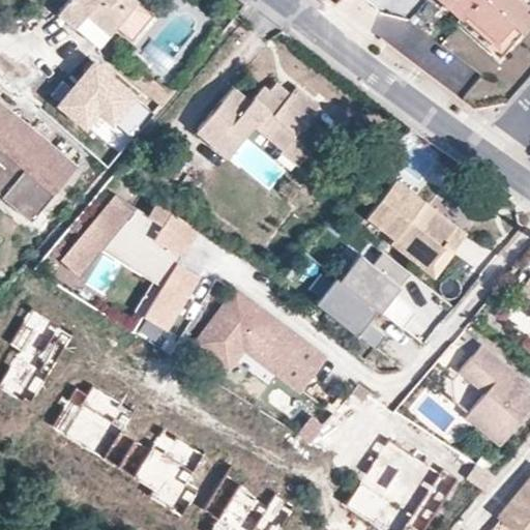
[(68,0),(58,13),(99,48),(136,2),(133,0),(68,0)]
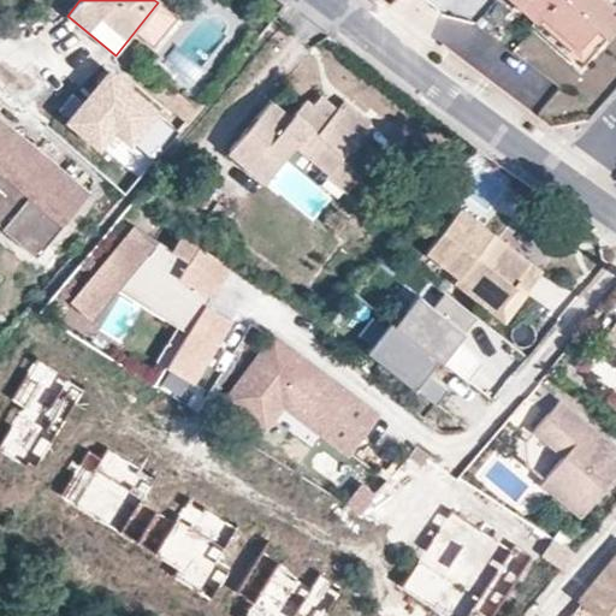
[(515,0),(535,18),(538,19),(543,15),(576,45),(594,27),(604,36),(615,23),(615,9),(606,0),(515,0)]
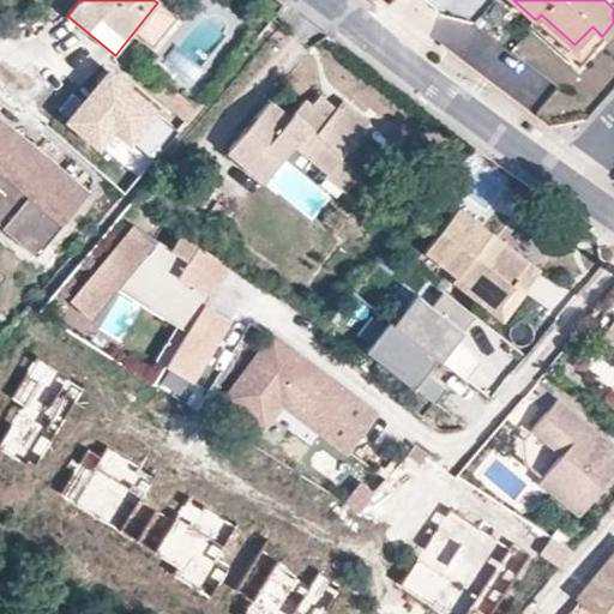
[(536,19),(534,18),(529,23),(577,65),(602,36),(593,26),(575,44),(541,14),(536,19)]
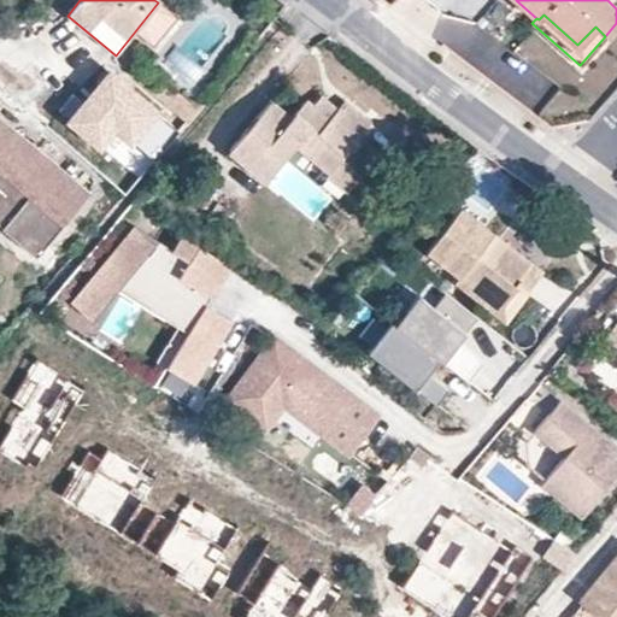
[(139,82),(184,122),(197,110),(148,70),(139,82)]
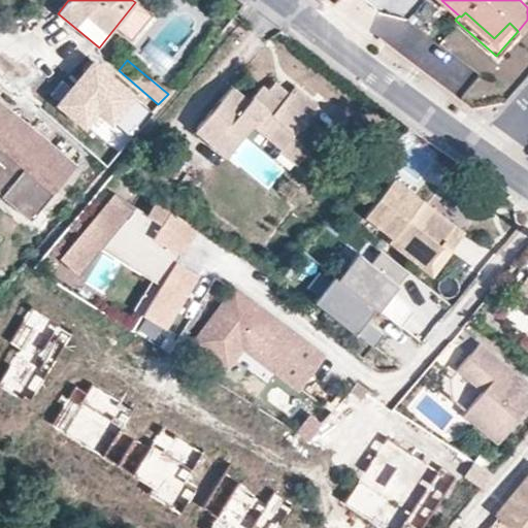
[(282,101),(267,89),(262,84),(248,100),(231,87),(195,129),(226,156),(253,124),(282,149),(279,151),(297,164),(323,131),(306,118),(315,105),(293,88),(286,96),(282,101)]
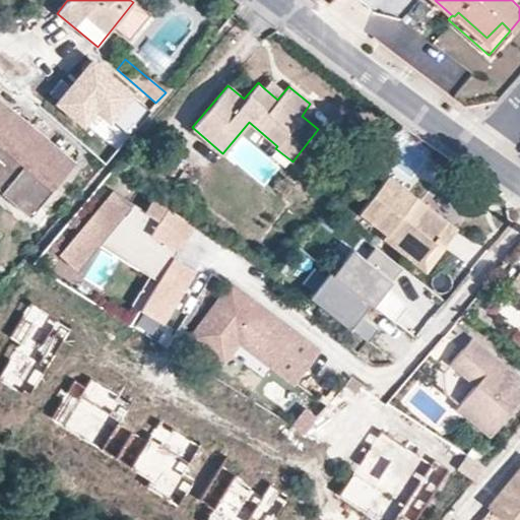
[(267,82),(263,87),(277,100),(281,94),(267,82)]
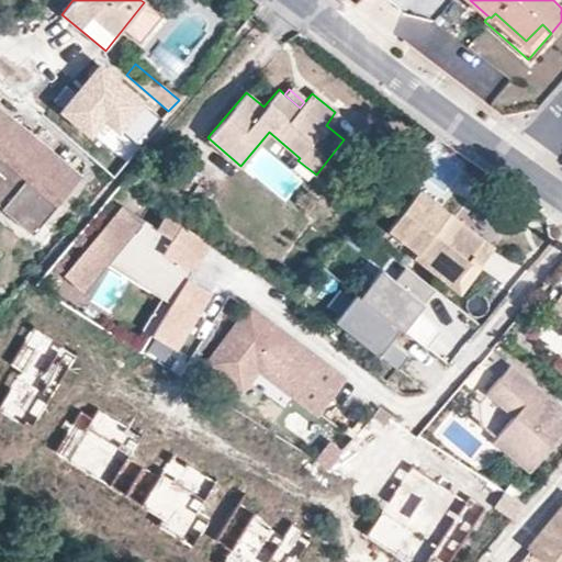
[(0,206),(31,233),(79,177),(0,109),(0,206)]
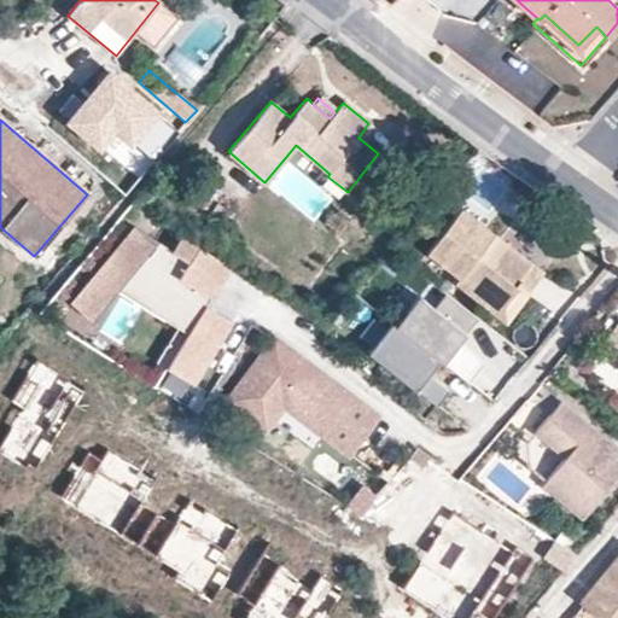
[(427,252),(460,277),(462,275),(502,307),(518,286),(526,292),(543,272),(461,209),(427,252)]
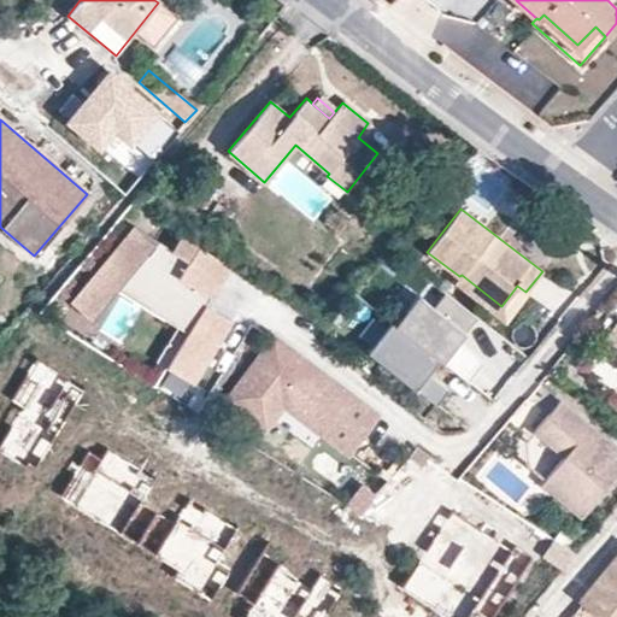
[(134,225),(70,301),(90,319),(117,289),(128,276),(171,304),(163,318),(176,327),(186,333),(175,350),(165,344),(154,360),(192,383),(231,322),(205,305),(203,309),(193,304),(200,292),(210,299),(230,266),(182,235),(172,250),(134,225)]
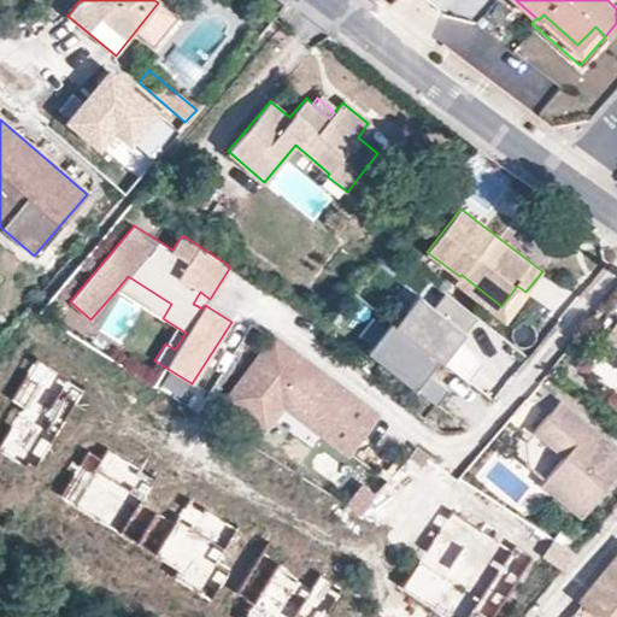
[(462,275),(459,276),(454,282),(504,321),(526,292),(517,286),(501,306),(462,275)]
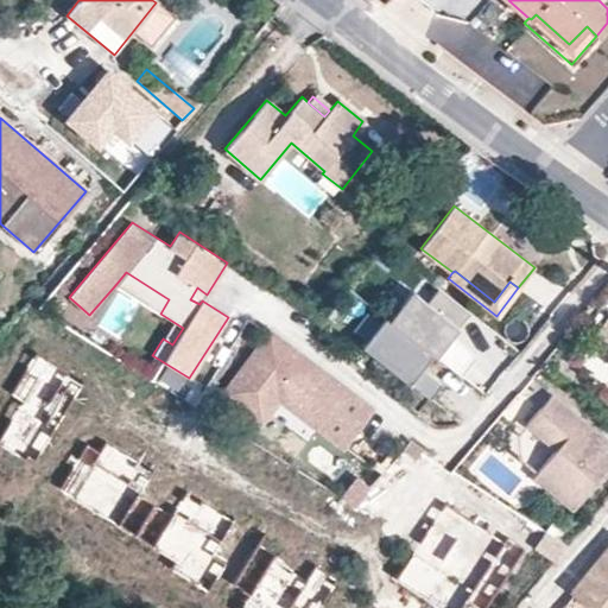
[(126,272),(115,285),(160,314),(169,299),(126,272)]
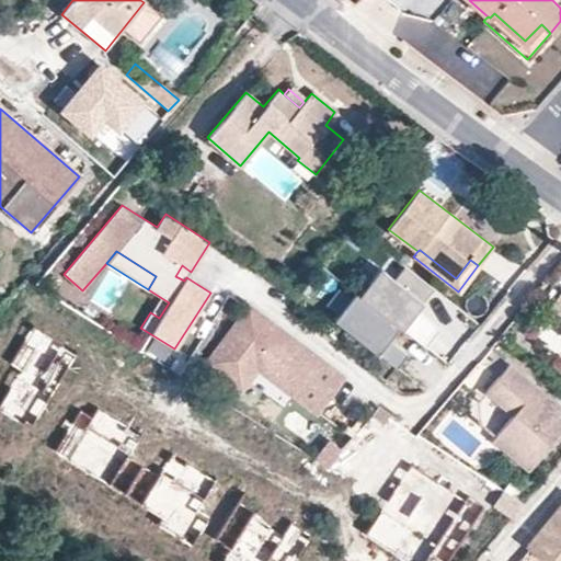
[(182,265),(175,276),(184,281),(186,277),(191,272),(182,265)]
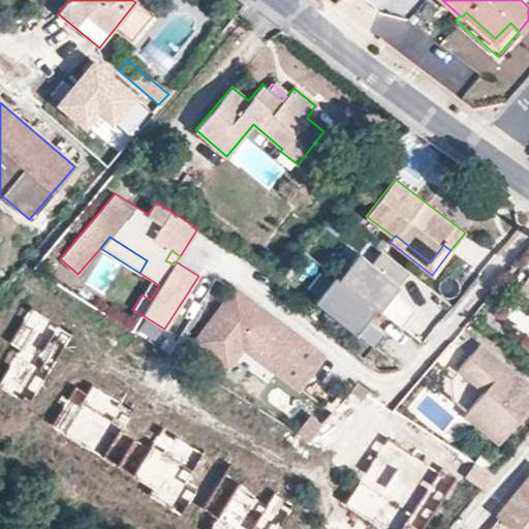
[(358,255),(338,280),(371,307),(374,309),(400,330),(414,311),(393,294),(390,292),(395,285),(358,255)]
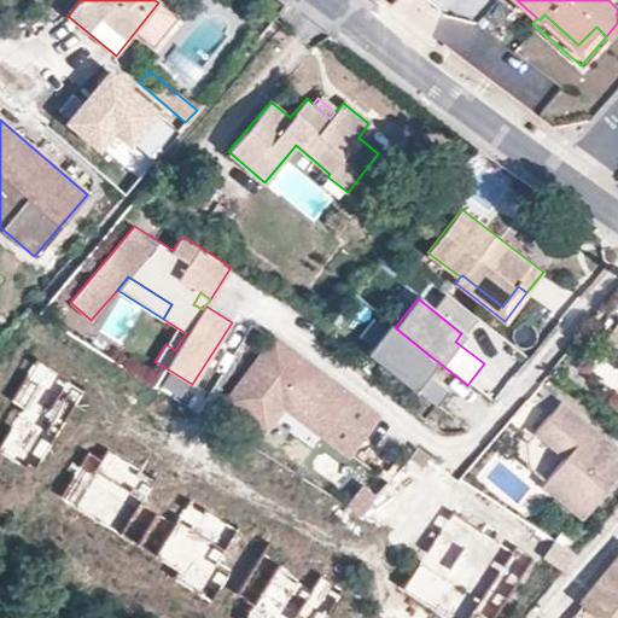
[(617,321),(605,340),(617,349),(617,369),(617,371),(617,321)]
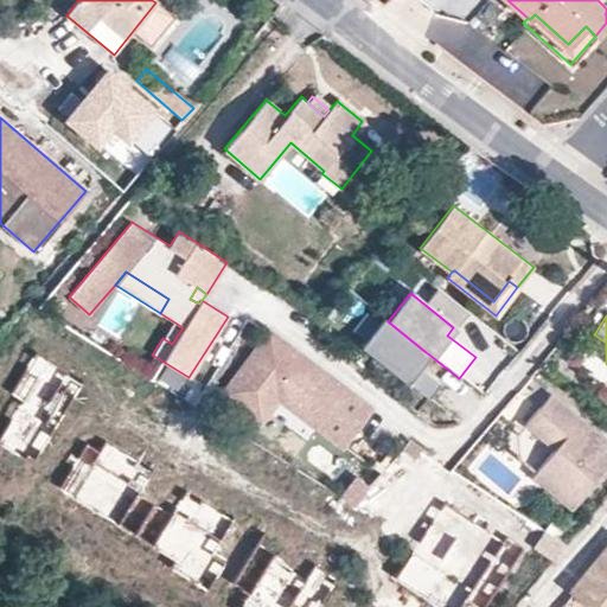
[(415,366),(426,352),(388,321),(383,318),(360,347),(428,400),(440,385),(419,369),(415,366)]
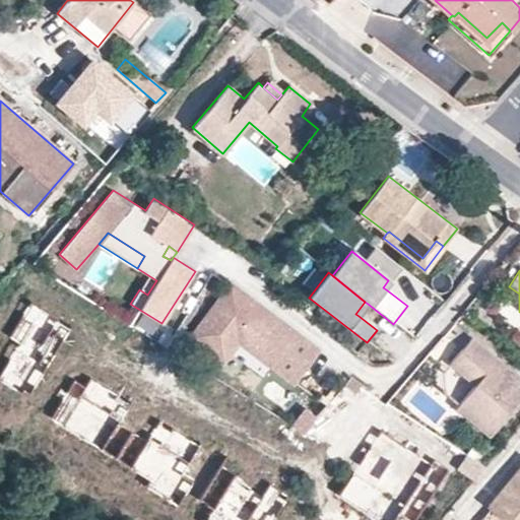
[(156,280),(148,275),(139,289),(147,295),(156,280)]
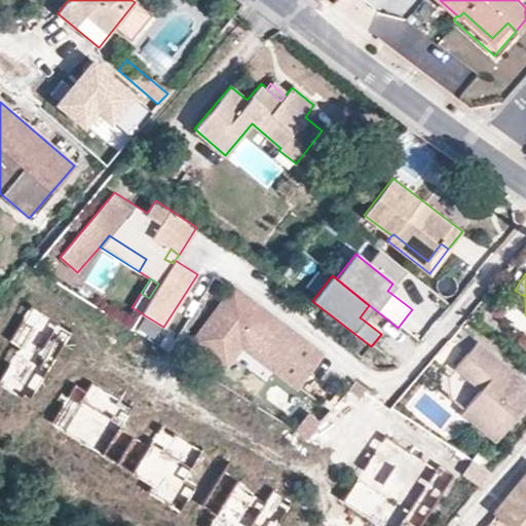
[(390,293),(396,286),(392,284),(387,291),(390,293)]
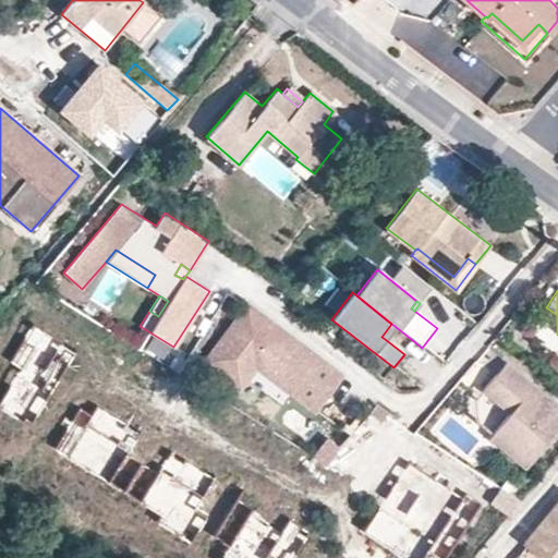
[(343,377),(317,359),(313,364),(305,358),(308,352),(277,329),(246,307),(205,365),(233,385),(244,370),(256,368),(317,413),(343,377)]
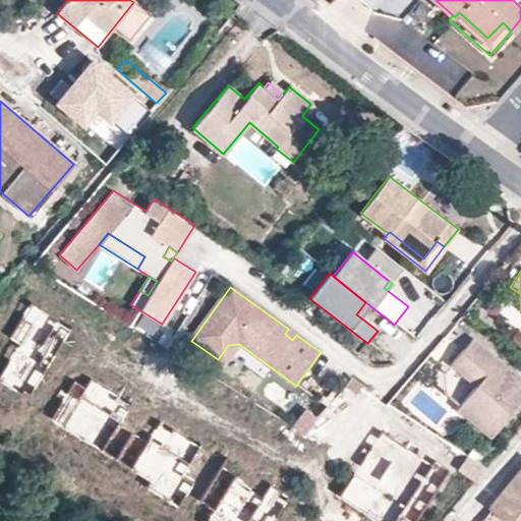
[(359,316),(368,304),(365,302),(356,314),(359,316)]
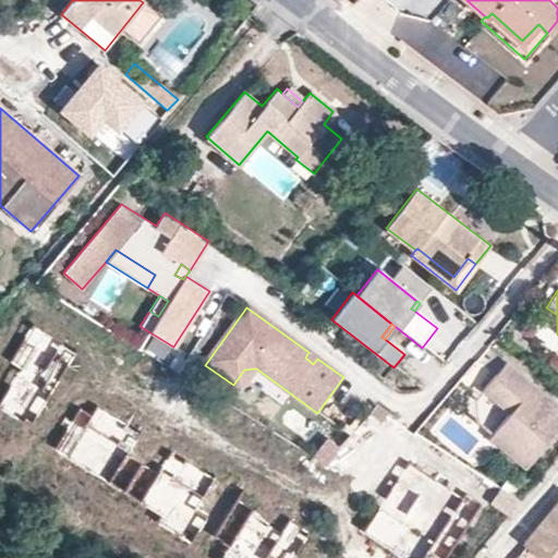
[(77,354),(35,327),(12,362),(22,368),(0,401),(0,408),(29,427),(77,354)]
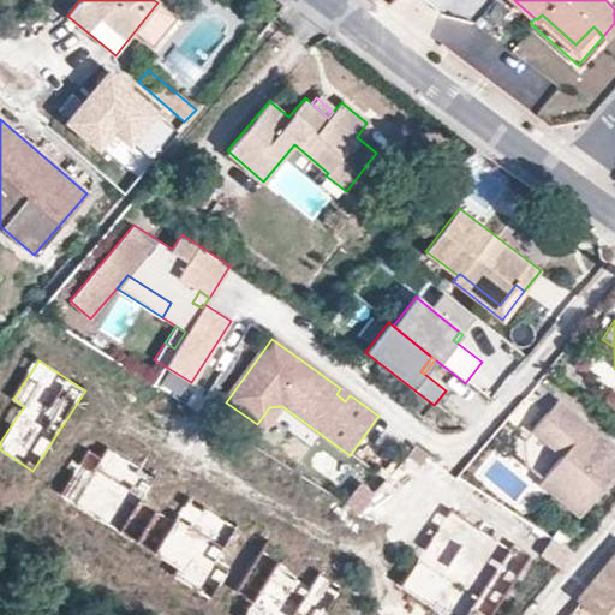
[(350,395),(340,388),(336,394),(345,401),(350,395)]
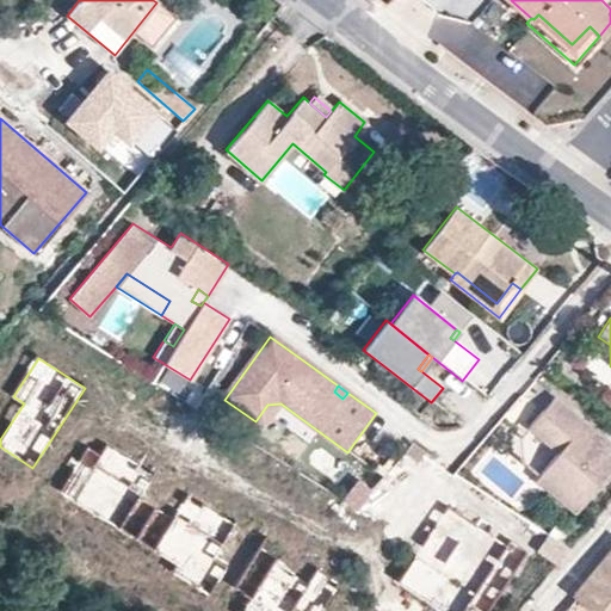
[(585,423),(554,397),(530,427),(559,452),(536,479),(576,512),(610,470),(610,445),(594,432),(591,437),(580,427),(585,423)]
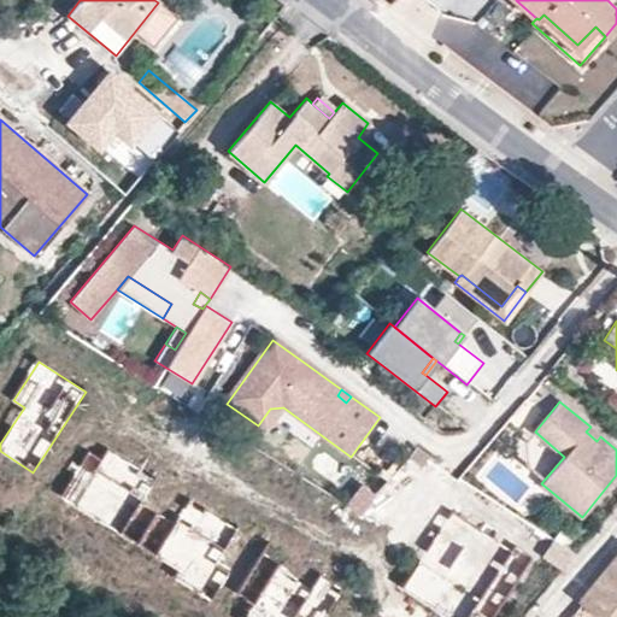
[(272,422),(283,407),(270,409),(258,425),(265,432),(272,422)]
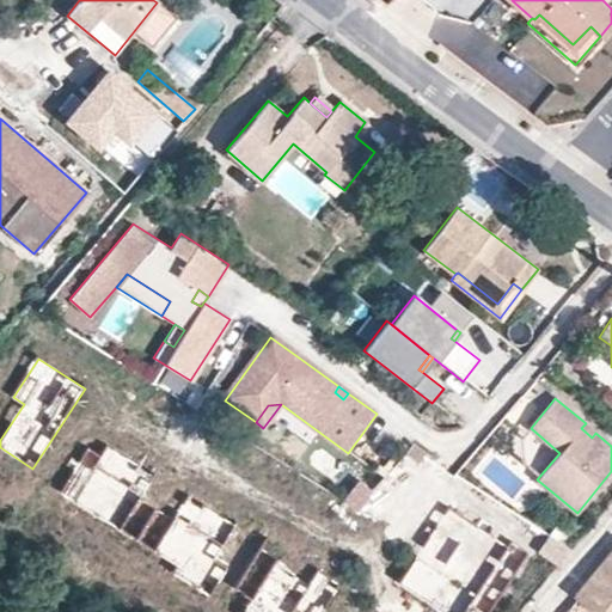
[(595,433),(586,423),(581,428),(592,438),(595,433)]
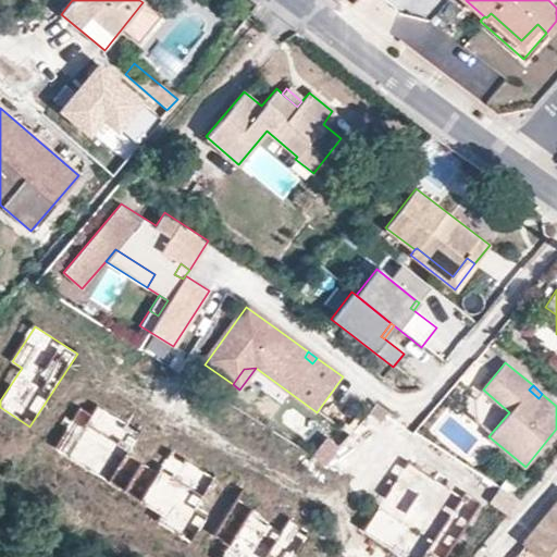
[(84,409),(58,448),(124,491),(143,462),(128,454),(141,433),(98,404),(91,413),(84,409)]
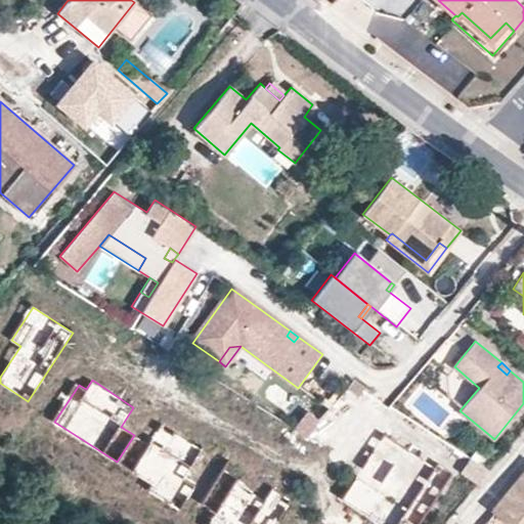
[(364,389),(353,381),(347,390),(358,397),(364,389)]
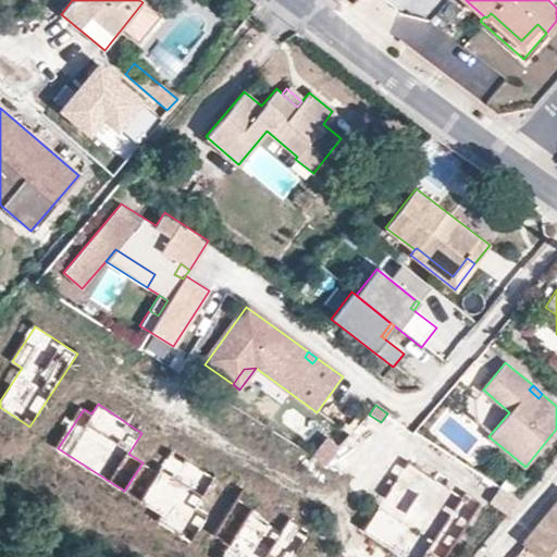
[(284,406),(279,422),(298,428),(304,411),(284,406)]
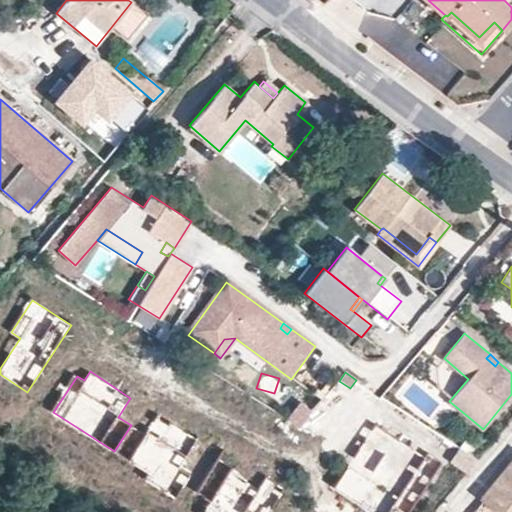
[(286,419),(297,426),(310,411),(300,402),(286,419)]
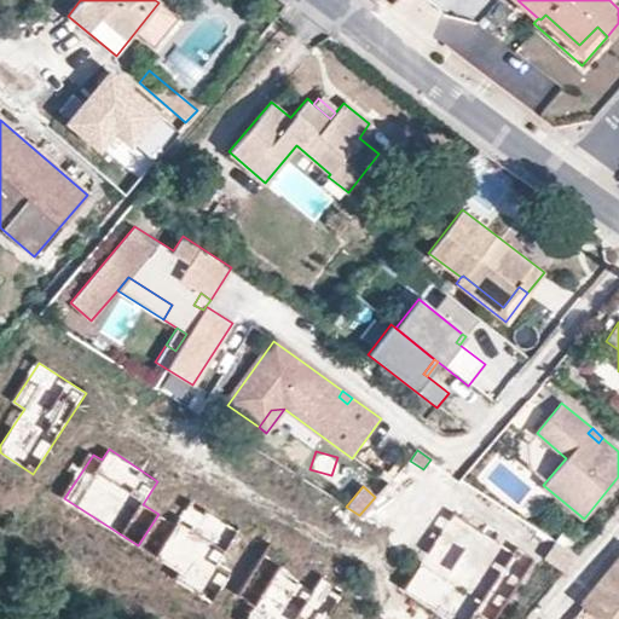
[(158,514),(138,545),(179,571),(174,578),(210,601),(250,541),(190,502),(174,525),(158,514)]
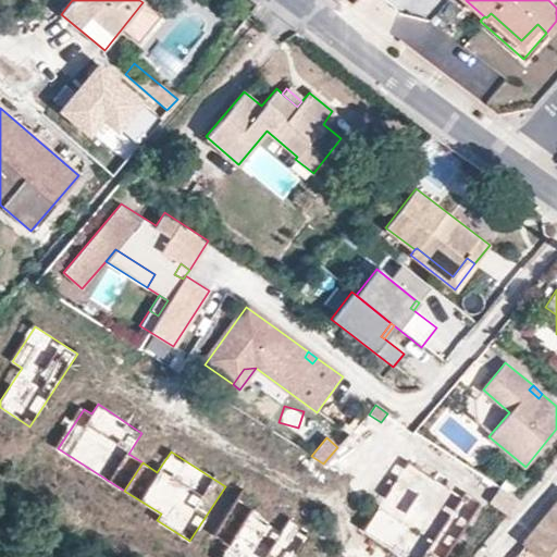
[(425,477),(417,471),(420,466),(408,457),(374,503),(426,541),(434,530),(449,541),(479,502),(463,490),(459,495),(429,472),(425,477)]
